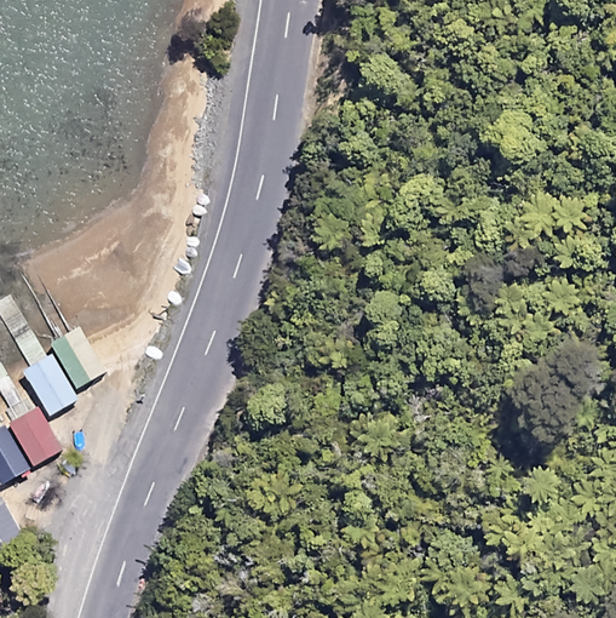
[(104,371),(80,330),(52,347),(76,388),(104,371)]
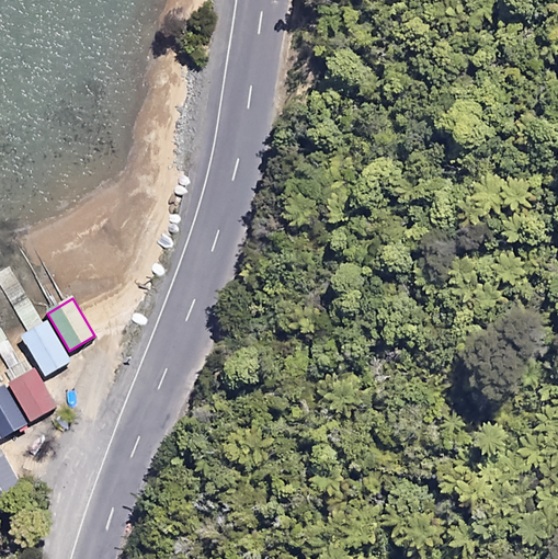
[(68,361),(45,320),(21,334),(44,375),(68,361)]
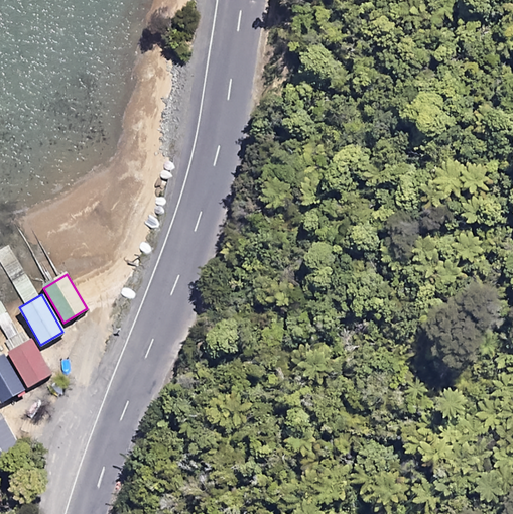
[(30,338),(9,350),(29,386),(51,374),(30,338)]
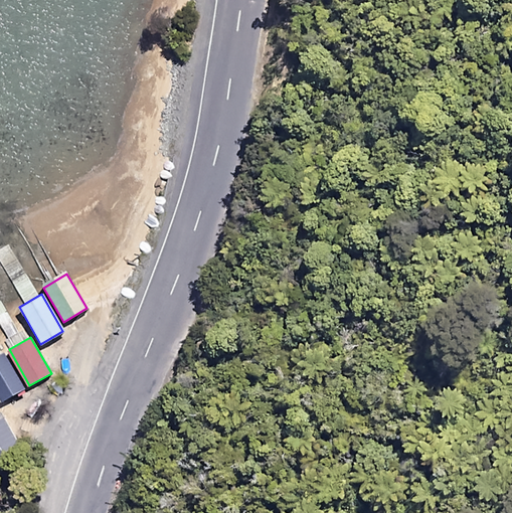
[(3,352),(0,354),(0,397),(3,402),(25,389),(3,352)]
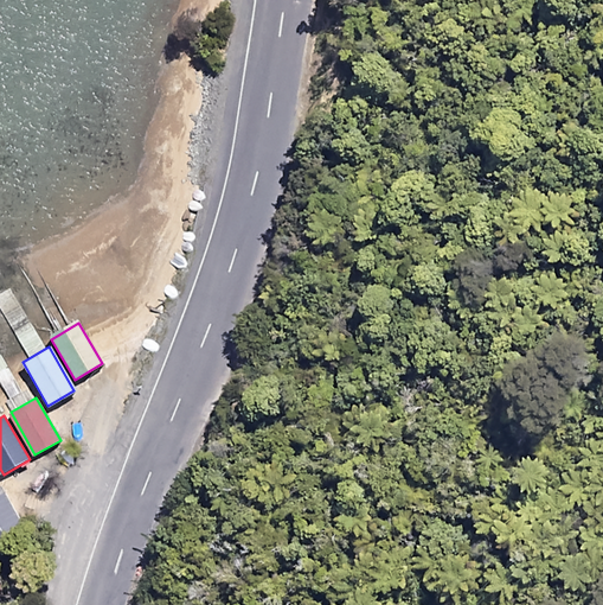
[(6,489),(0,491),(0,536),(25,523),(6,489)]
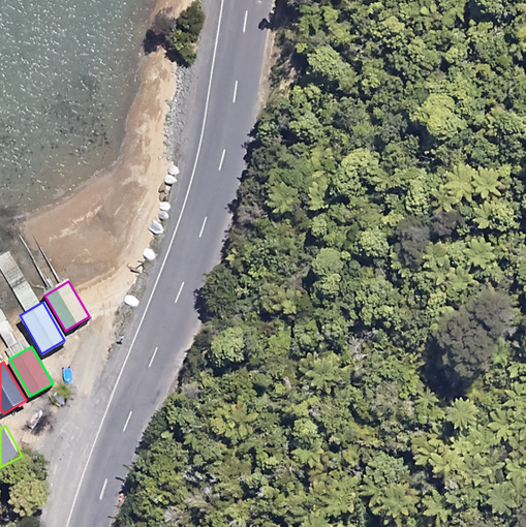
All buildings are outlined.
